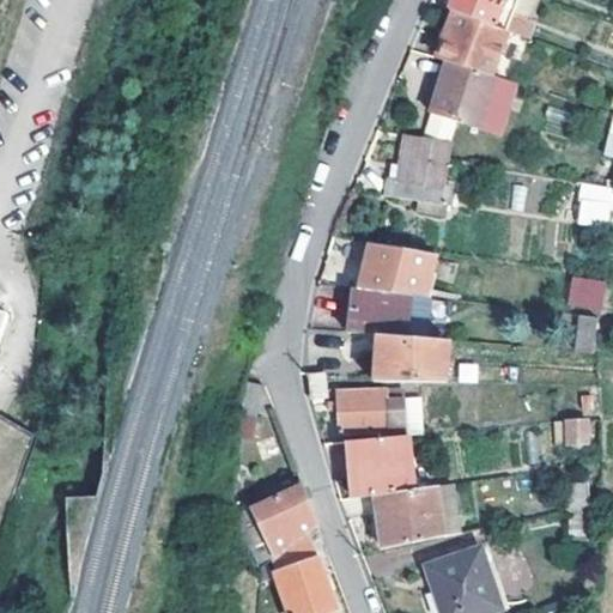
[(451,0),(449,8),(454,11),(495,26),(504,0),(451,0)]
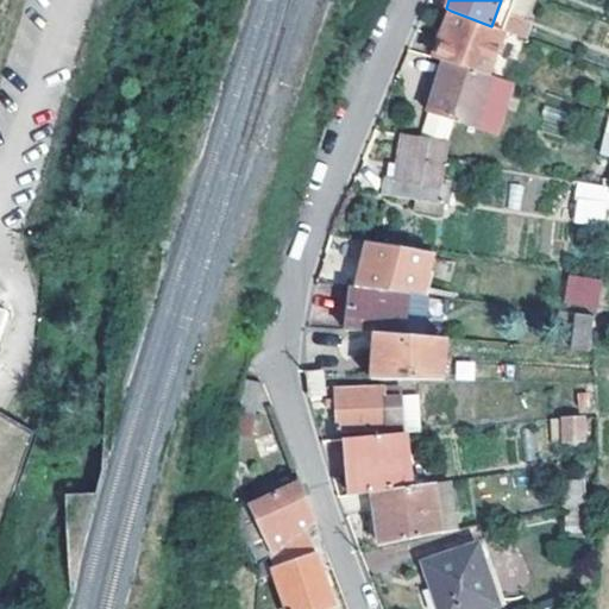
[(491,26),(451,11),(440,41),(445,43),(438,60),(446,62),(491,76),(508,32),(491,26)]
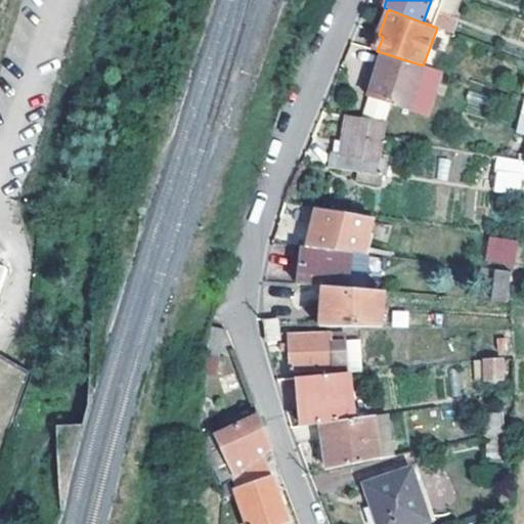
[(383,37),(379,35),(376,34),(369,49),(377,51),(383,37)]
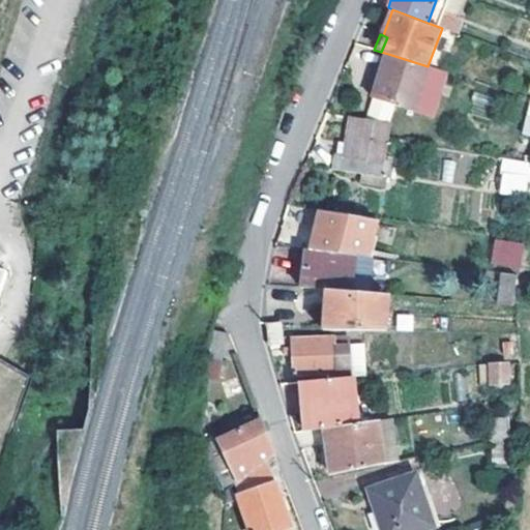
[(395,106),(417,111),(431,67),(428,66),(388,54),(374,99),(395,106)]
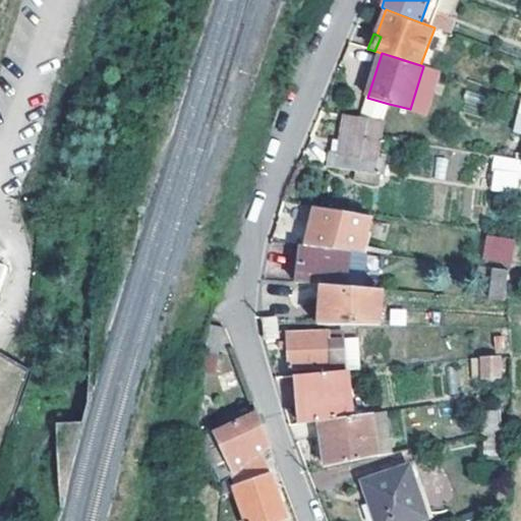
[(441,70),(423,66),(410,109),(427,114),(441,70)]
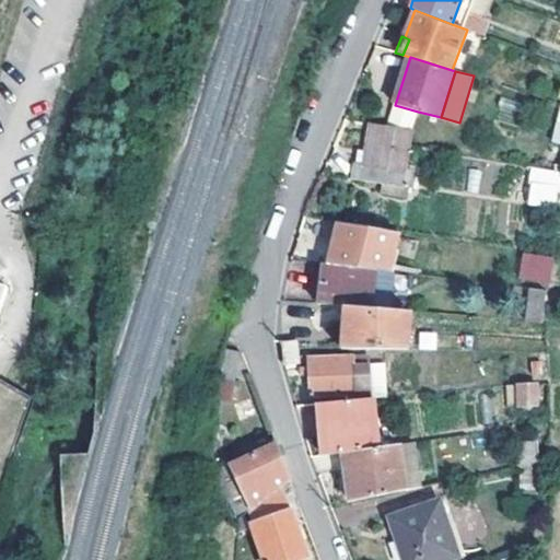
[(559,143),(559,102),(559,103),(550,141),(559,143)]
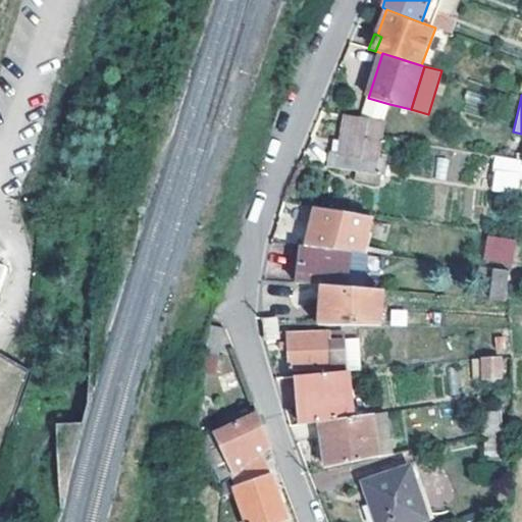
[(362,116),(384,120),(389,104),(368,98),(362,116)]
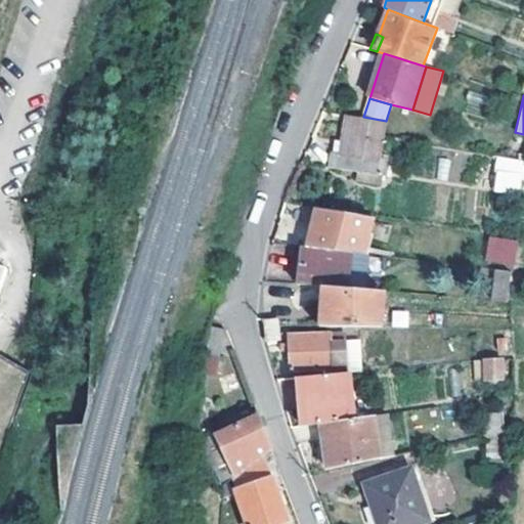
[(356,171),(382,175),(385,175),(389,160),(379,158),(383,134),(386,121),(363,117),(347,114),(342,140),(334,138),(328,167),(356,171)]
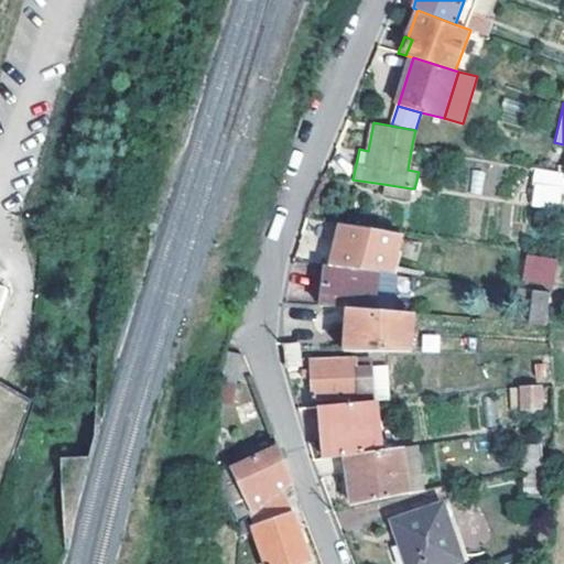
[(557,210),(563,181),(544,176),(542,185),(539,206),(557,210)]
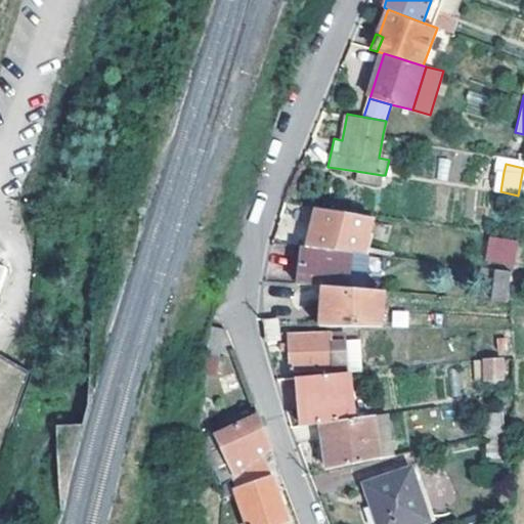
[(382,175),(356,171),(354,179),(381,183),(382,175)]
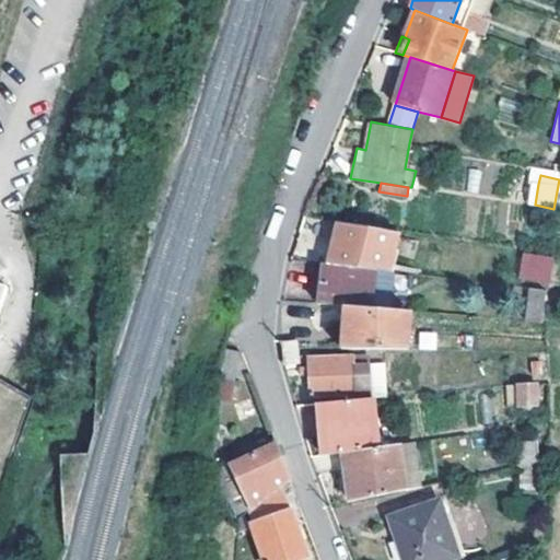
[(538,184),(531,183),(527,205),(535,205),(538,184)]
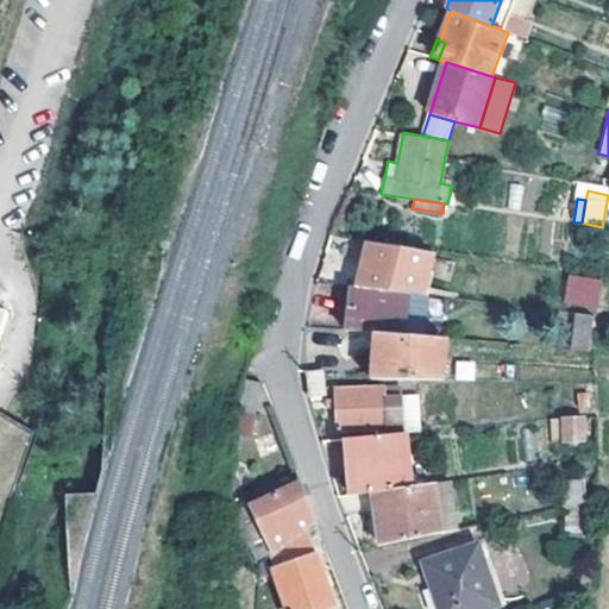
[(429,251),(365,240),(357,287),(422,295),(429,251)]
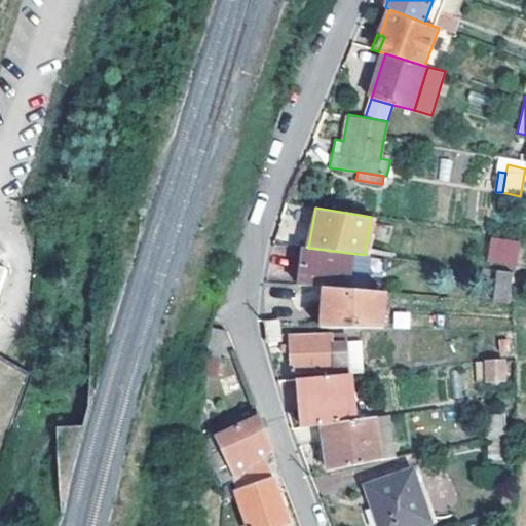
[(515,263),(518,241),(500,238),(497,261),(515,263)]
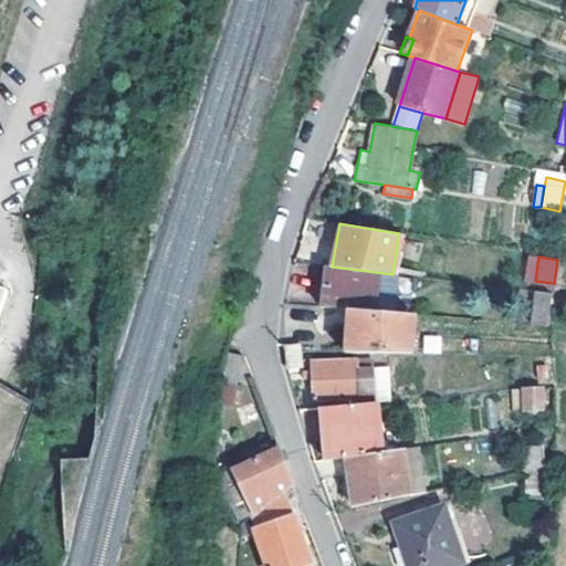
[(323,307),(347,310),(394,313),(398,274),(392,274),(332,266),(326,266),(323,307)]
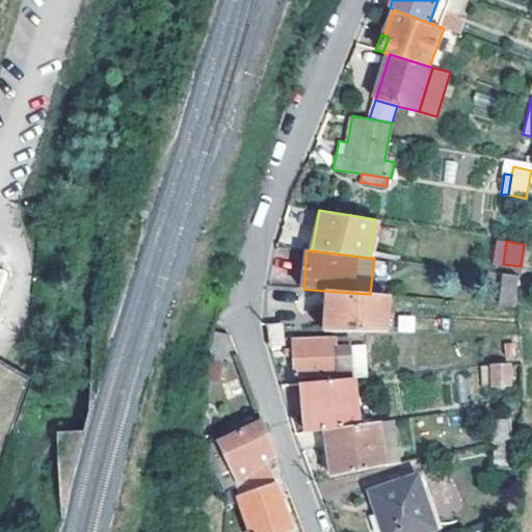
[(502,273),(498,306),(515,308),(520,274),(502,273)]
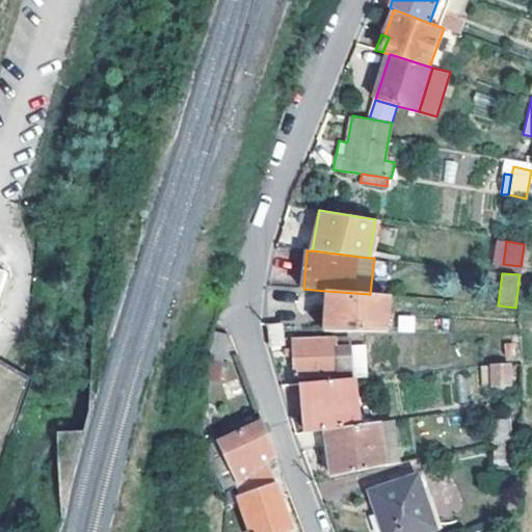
[(370,294),(326,291),(323,331),(386,333),(391,296),(370,294)]
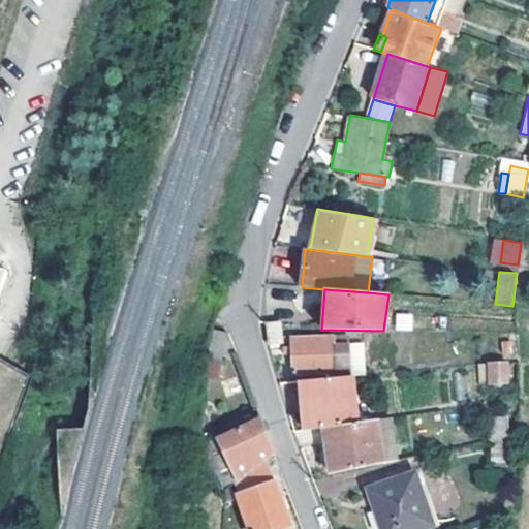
[(396,313),(396,330),(411,330),(411,313),(396,313)]
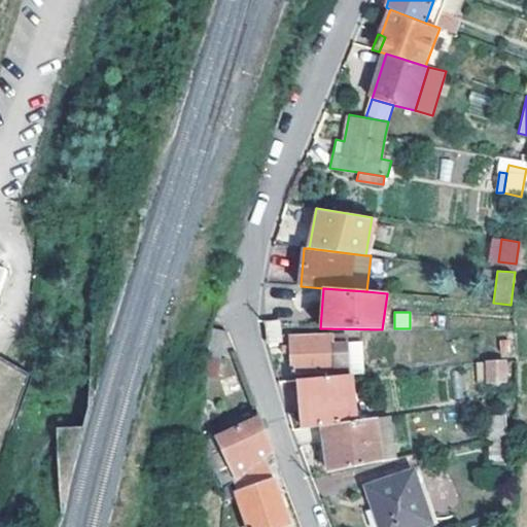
[(280,321),(266,322),(267,340),(268,344),(281,341),(280,327),(280,321)]
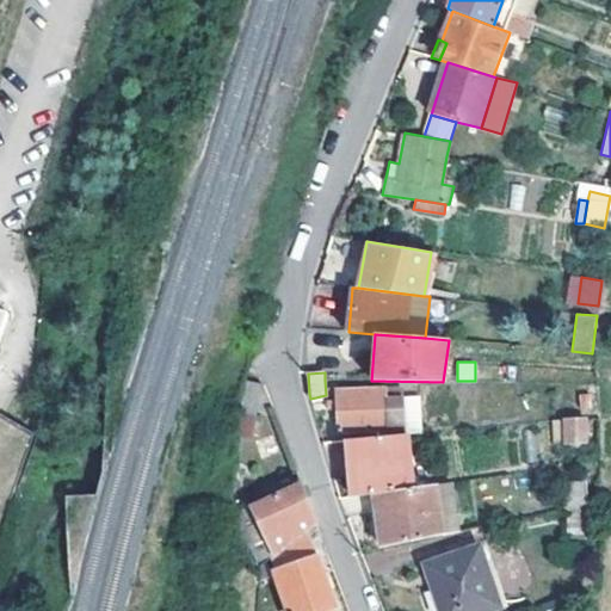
[(259,383),(245,380),(238,413),(252,417),(259,383)]
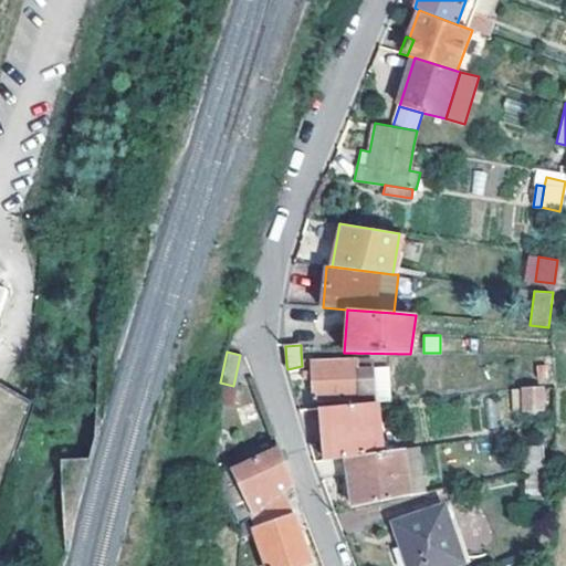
[(357,399),(373,398),(371,370),(367,370),(367,362),(312,363),(312,401),(357,399)]
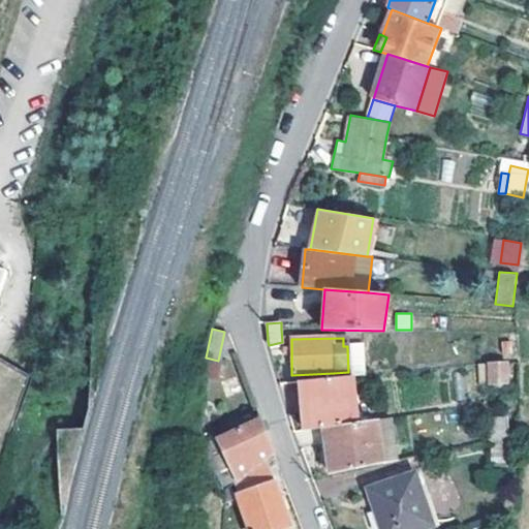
[(507,363),(489,364),(489,382),(506,383),(507,363)]
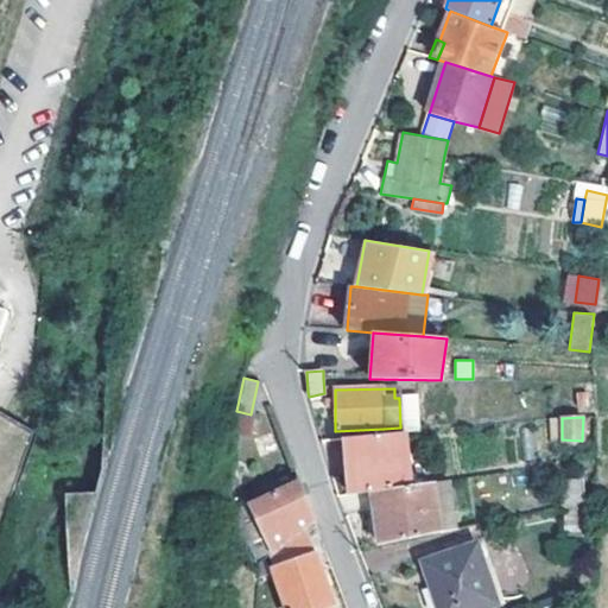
[(350,494),(373,491),(410,486),(405,432),(400,432),(384,434),(346,437),(350,494)]
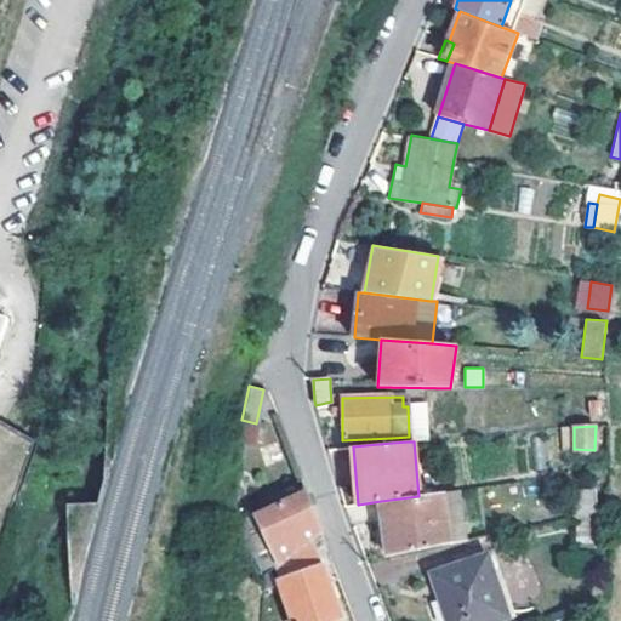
[(587,514),(592,513),(591,491),(574,494),(575,517),(587,514)]
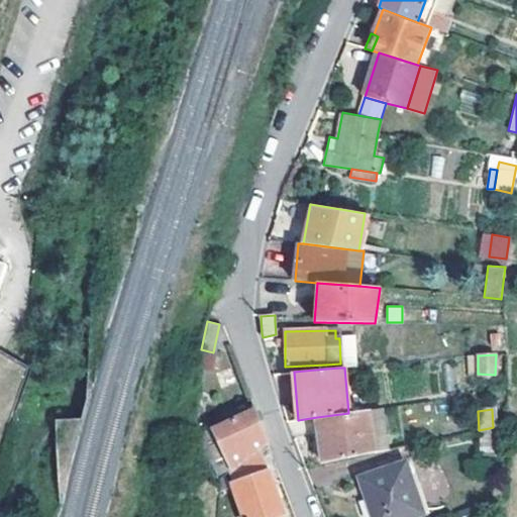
[(267,444),(253,410),(216,428),(201,437),(219,479),(228,473),(260,449),(267,444)]
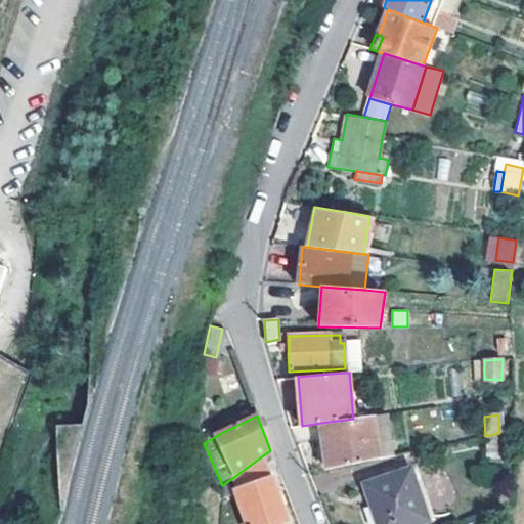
[(330,470),(380,460),(374,416),(353,419),(321,423),(330,470)]
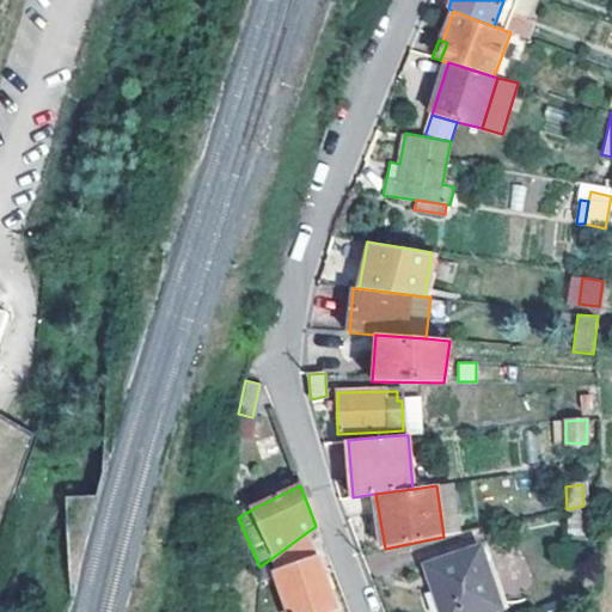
[(568,525),(581,524),(579,507),(567,509),(565,510),(568,525)]
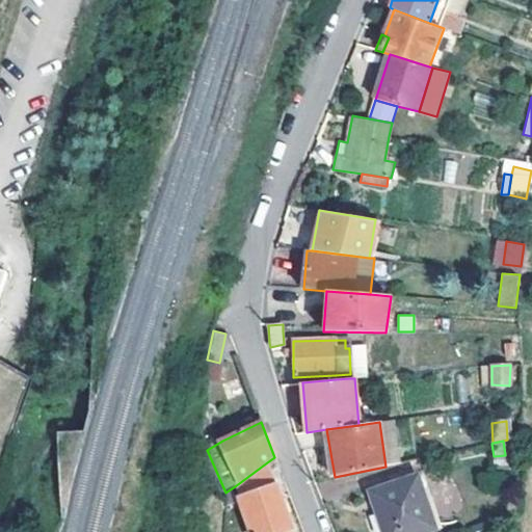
[(505,455),(494,456),(496,469),(507,467),(505,455)]
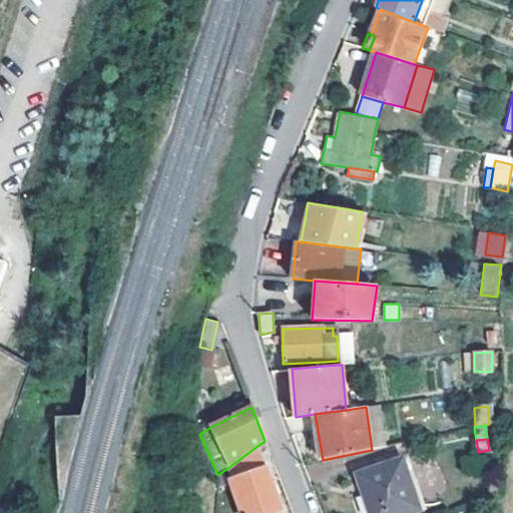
[(281,512),(258,446),(226,469),(239,512),(281,512)]
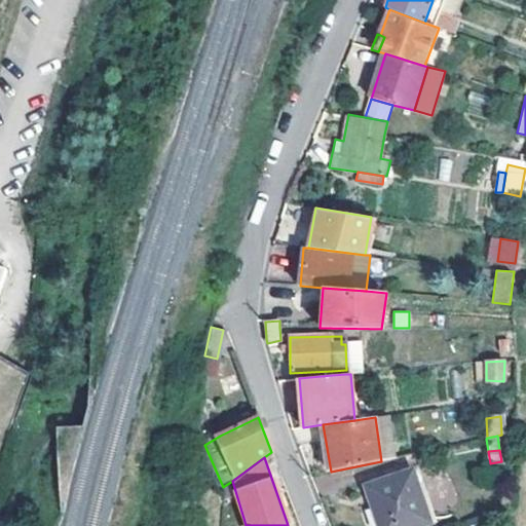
[(383,490),(370,494),(381,525),(419,525),(431,522),(413,471),(380,482),(383,490)]
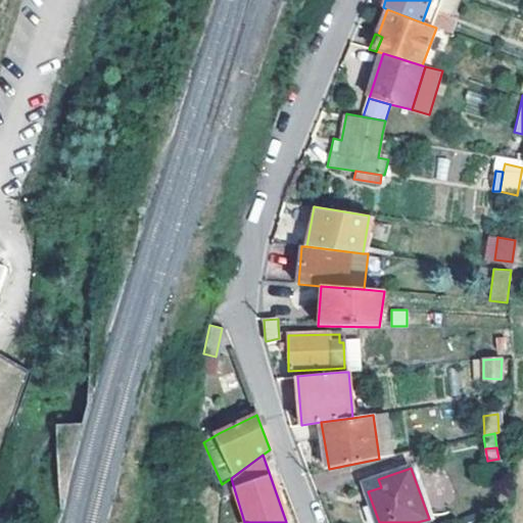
[(381,487),(378,479),(365,483),(368,491),(381,487)]
